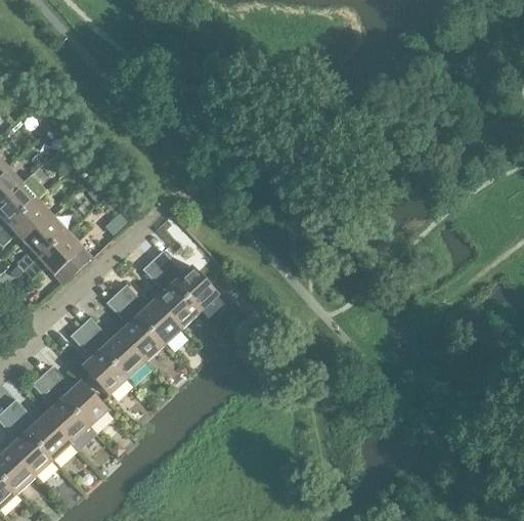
[(18,118),(9,126),(14,132),(24,124),(18,118)]
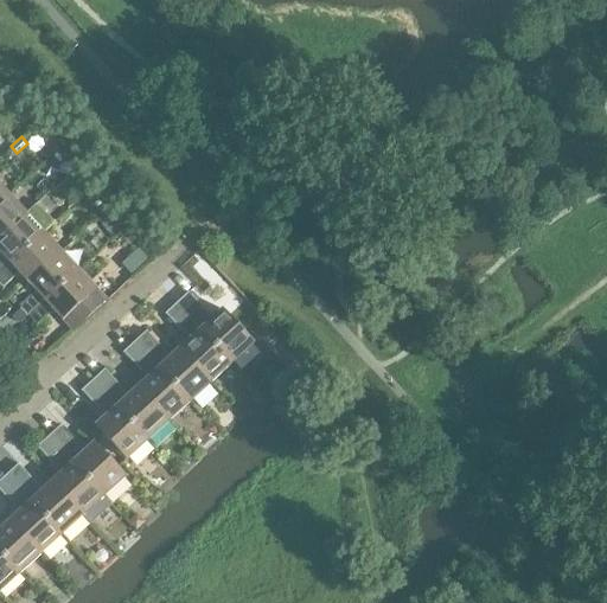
[(48,145),(42,151),(48,156),(58,146),(52,140),(51,139),(46,143),(48,145)]
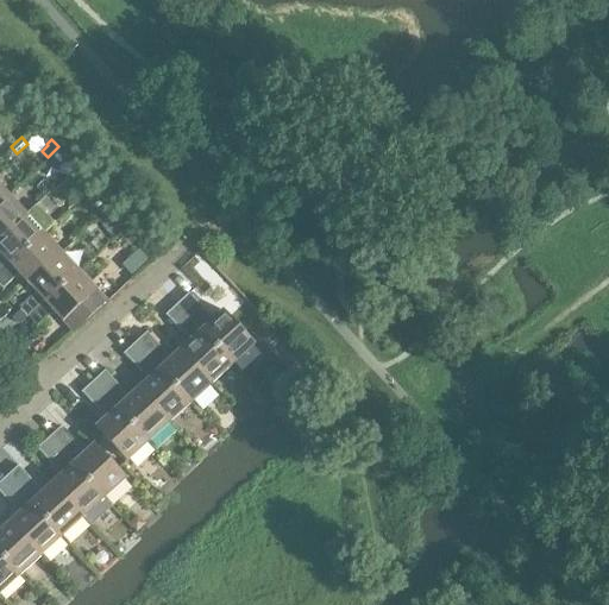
[(76,168),(66,176),(73,184),(83,175),(76,168)]
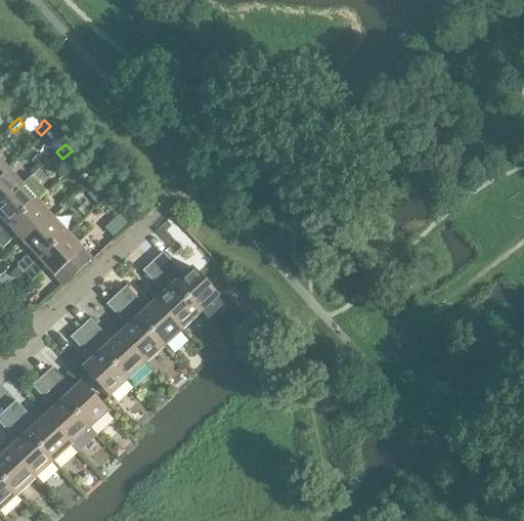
[(0,203),(23,182),(8,166),(0,173),(0,203)]
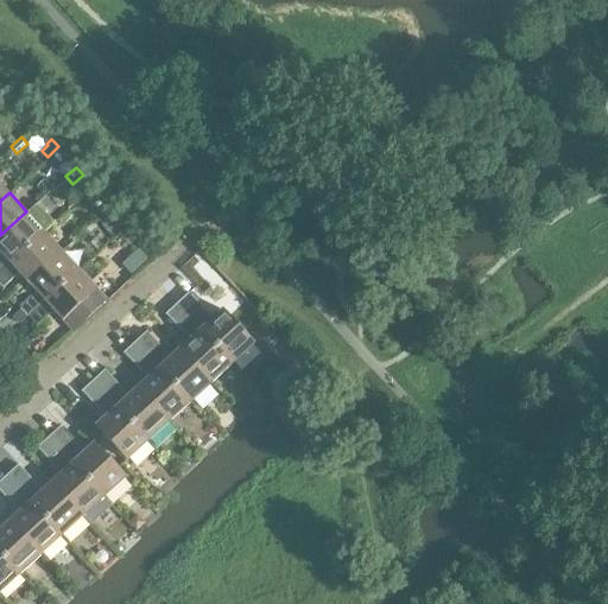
[(0,269),(44,230),(55,221),(37,202),(26,211),(0,235),(0,249),(1,252),(0,252),(0,269)]
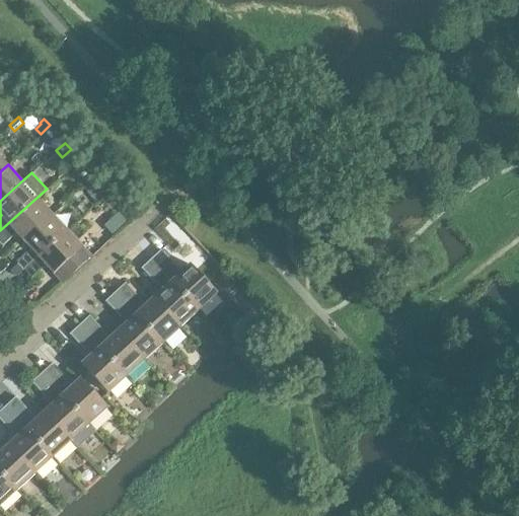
[(23,239),(53,213),(38,197),(0,230),(0,241),(2,244),(16,231),(23,239)]
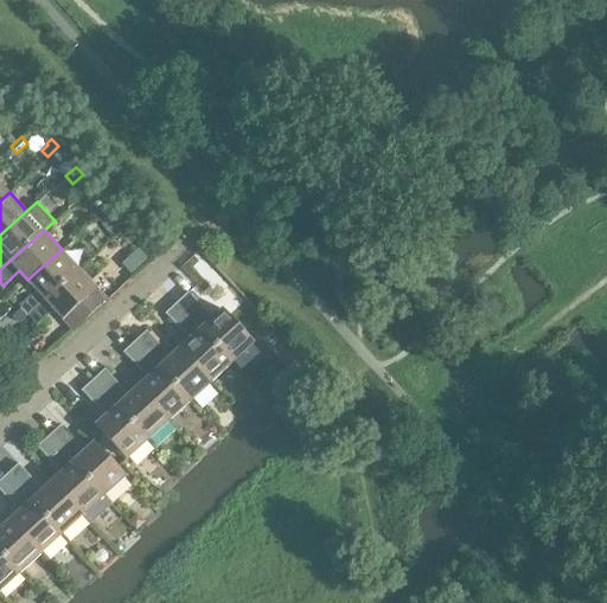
[(139,245),(122,262),(132,273),(148,257),(139,245)]
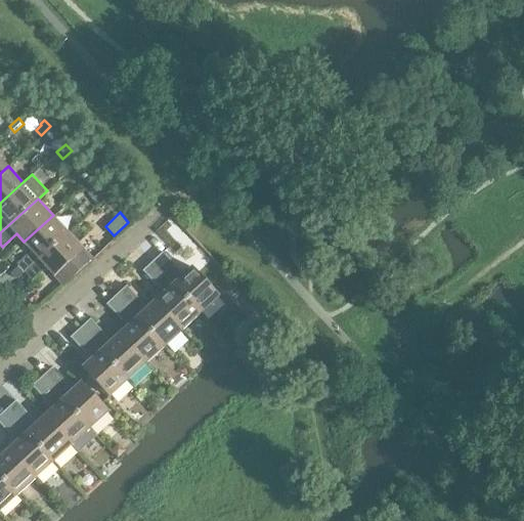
[(77,213),(73,217),(78,222),(82,218),(77,213)]
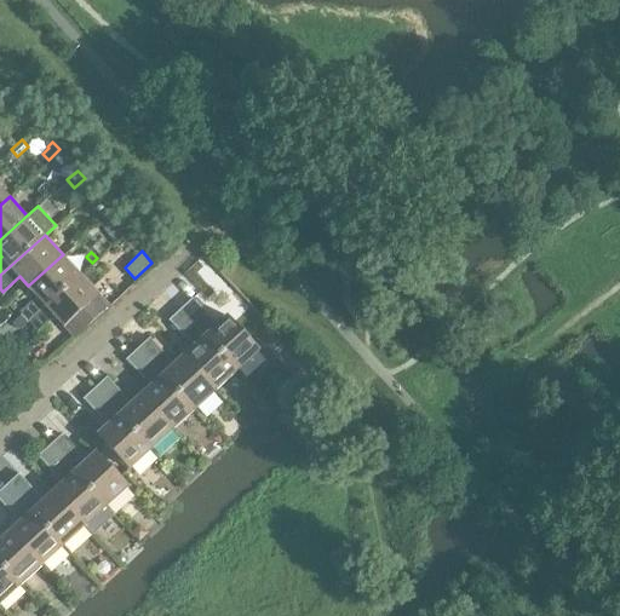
[(29,321),(80,274),(63,254),(28,286),(36,294),(19,310),(29,321)]
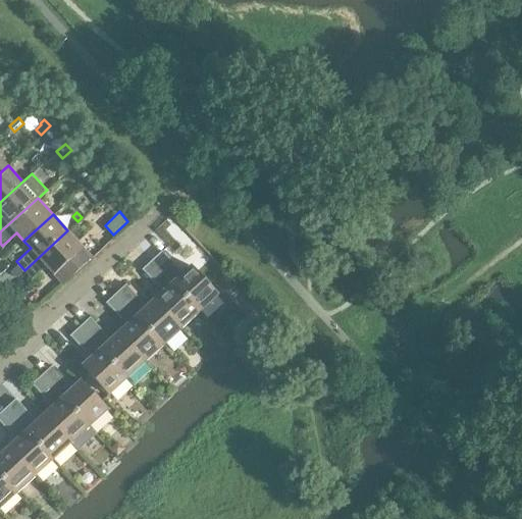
[(92,256),(67,230),(24,270),(32,278),(46,265),(62,283),(92,256)]
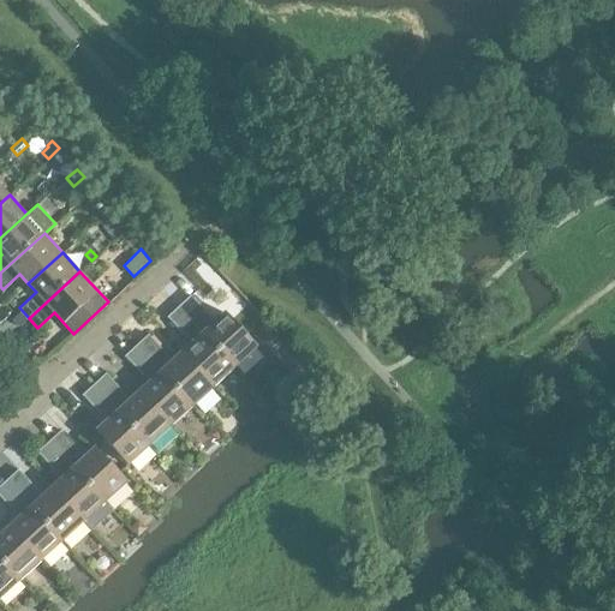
[(191,294),(179,305),(234,365),(257,346),(226,311),(215,321),(191,294)]
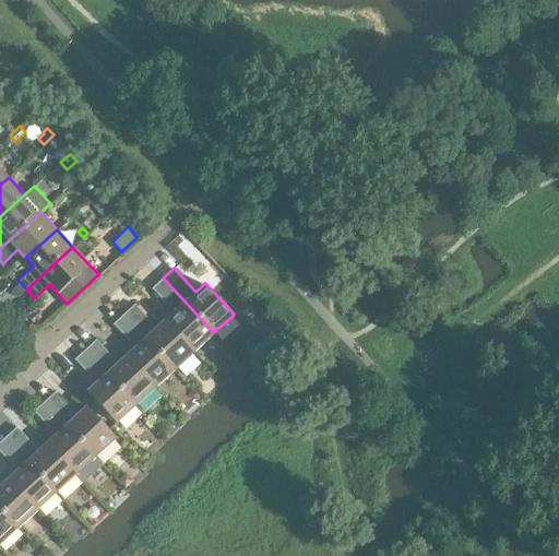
[(213,332),(163,278),(152,287),(174,311),(165,319),(194,351),(213,332)]
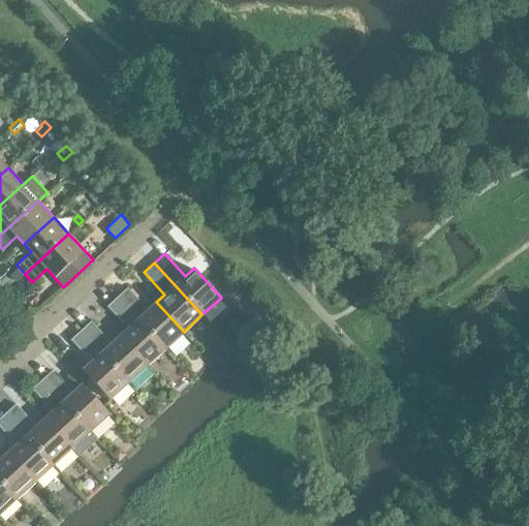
[(184,332),(156,302),(149,309),(127,286),(117,296),(165,348),(184,332)]
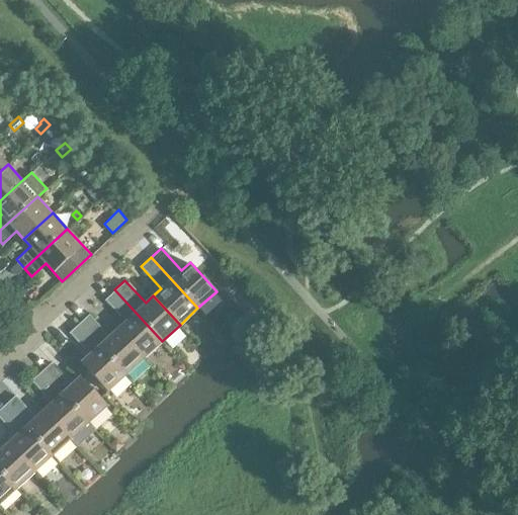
[(162,341),(114,289),(105,298),(125,321),(117,329),(144,357),(162,341)]
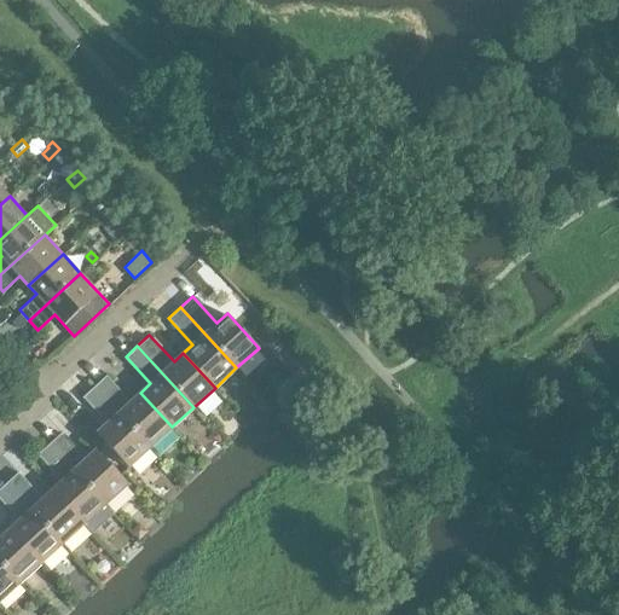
[(172,427),(140,393),(131,401),(106,375),(94,386),(151,446),(172,427)]
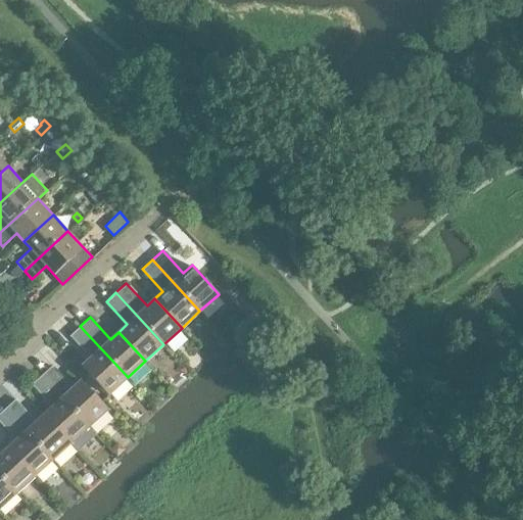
[(128,377),(80,326),(69,335),(91,358),(82,366),(108,394),(128,377)]
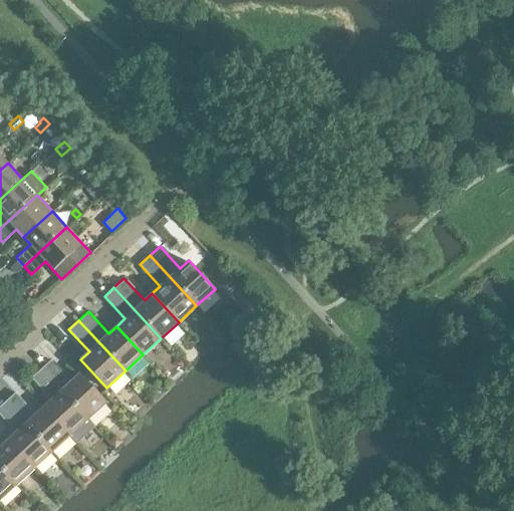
[(51,358),(41,367),(87,419),(106,402),(80,372),(71,380),(51,358)]
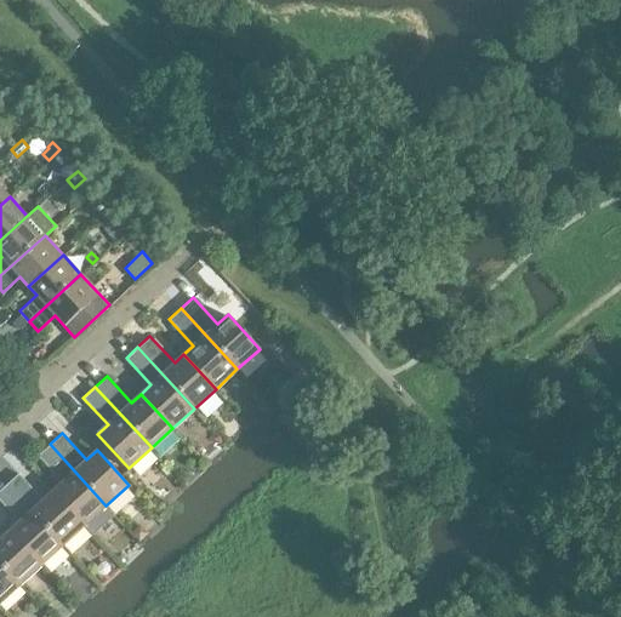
[(50,444),(38,455),(62,481),(53,490),(85,526),(92,533),(114,514),(106,506),(50,444)]
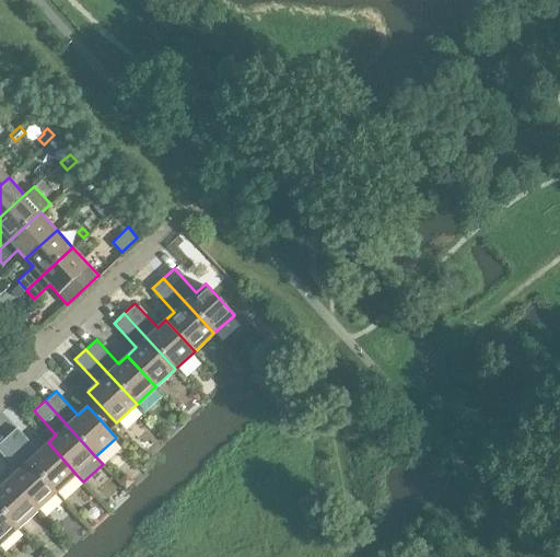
[(16,427),(7,436),(58,492),(77,475),(48,442),(39,451),(16,427)]
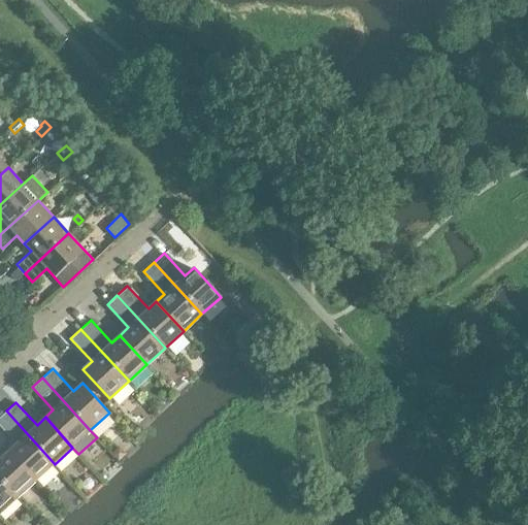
[(6,411),(0,416),(0,425),(17,444),(8,451),(36,482),(55,464),(6,411)]
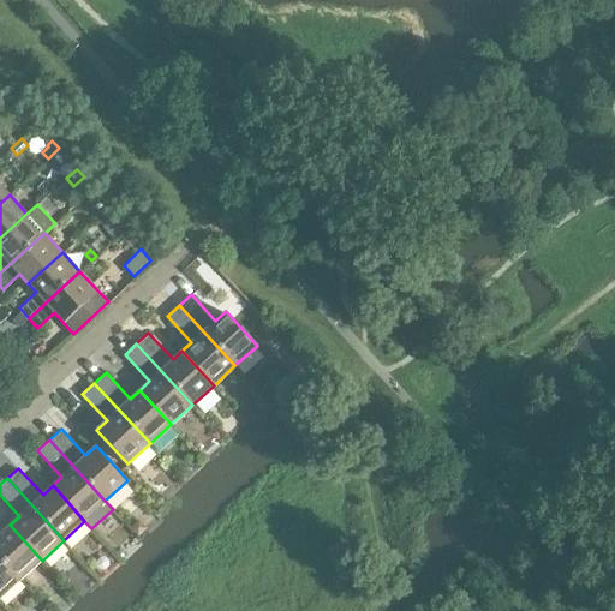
[(0,532),(0,556),(22,581),(42,561),(10,525),(0,533),(0,532)]
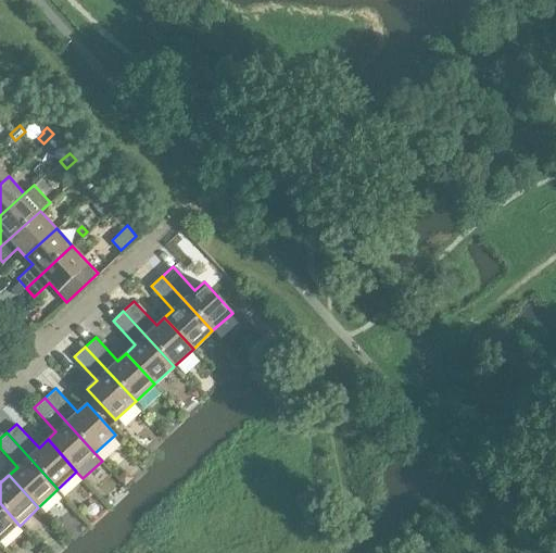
[(0,503),(0,542),(0,543),(20,526),(0,503)]
